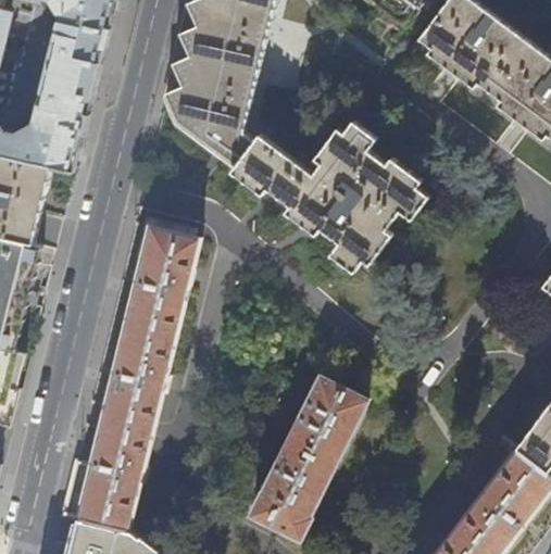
[(0,155),(50,167),(71,173),(89,97),(91,90),(113,0),(0,0),(0,155)]
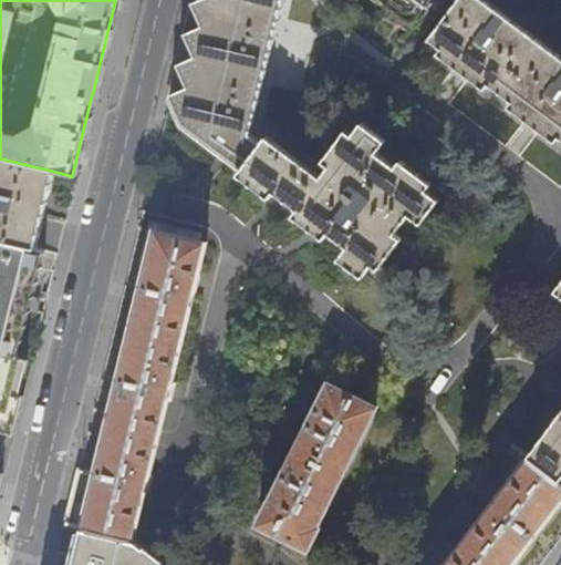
[(279,0),(197,0),(188,6),(198,27),(180,37),(191,58),(174,67),(184,89),(166,96),(178,124),(240,171),(236,177),(267,201),(271,195),(294,212),(290,218),(321,242),(326,236),(345,249),(336,262),(360,280),(370,267),(376,271),(400,240),(394,235),(407,217),(419,225),(438,201),(425,193),(430,186),(400,163),(394,170),(375,155),(385,142),(362,124),(352,137),(345,132),(322,163),(328,168),(319,180),(265,139),(260,145),(249,136),(279,0)]
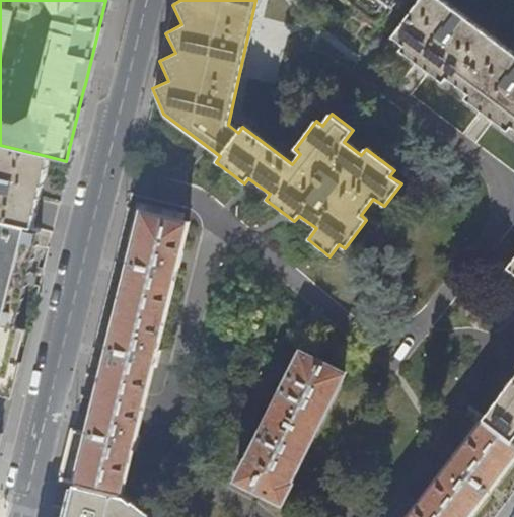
[(340,0),(377,26),(389,10),(388,9),(394,0),(340,0)]
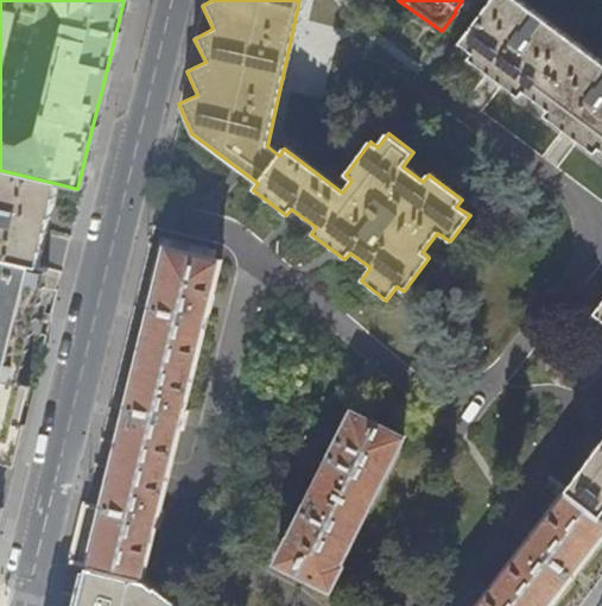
[(601,439),(562,492),(596,518),(601,509),(601,64),(588,54),(543,20),(517,0),(488,0),(457,43),(470,54),(467,60),(517,96),(521,92),(545,111),(542,115),(591,153),(596,147),(601,152),(601,298),(593,311),(601,319),(601,439)]
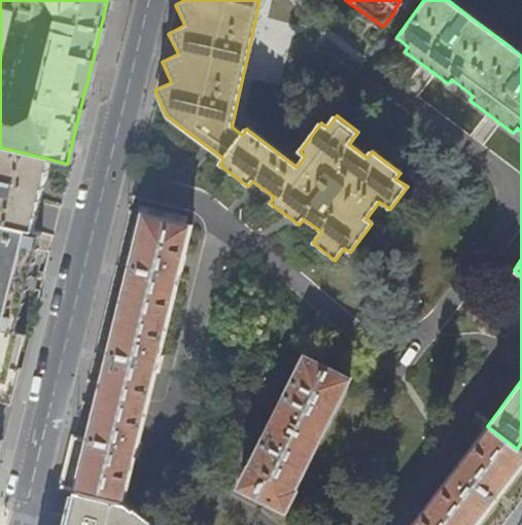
[(38,196),(47,159),(0,147),(0,223),(30,232),(38,196)]
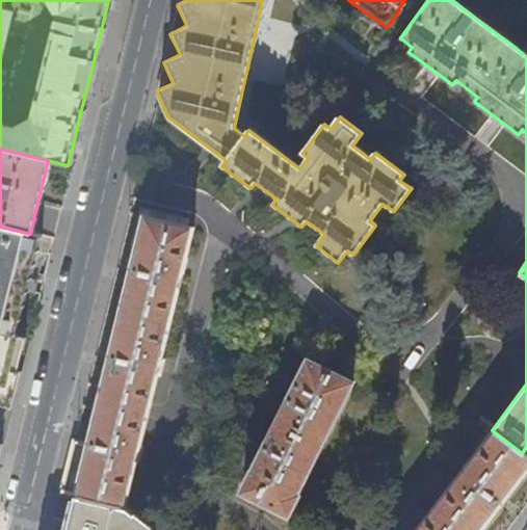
[(58,492),(74,496),(126,507),(134,513),(138,507),(131,501),(124,500),(133,461),(134,461),(137,447),(154,374),(155,374),(159,360),(158,359),(179,272),(180,272),(183,257),(190,227),(183,224),(185,217),(136,205),(127,242),(134,244),(130,261),(116,318),(97,400),(85,446),(70,443),(64,466),(58,492)]
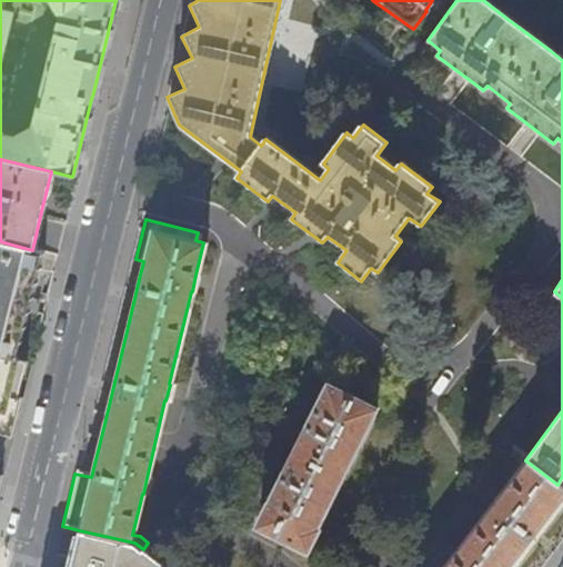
[(40,252),(32,250),(0,241),(0,356),(14,360),(29,300),(40,252)]
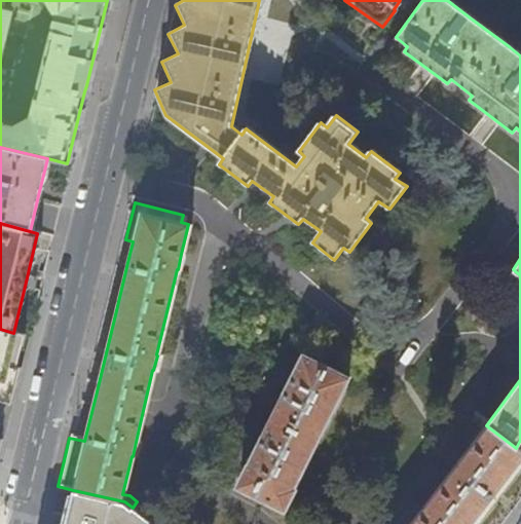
[(8,366),(15,334),(13,333),(0,329),(0,403),(8,405),(16,368),(8,366)]
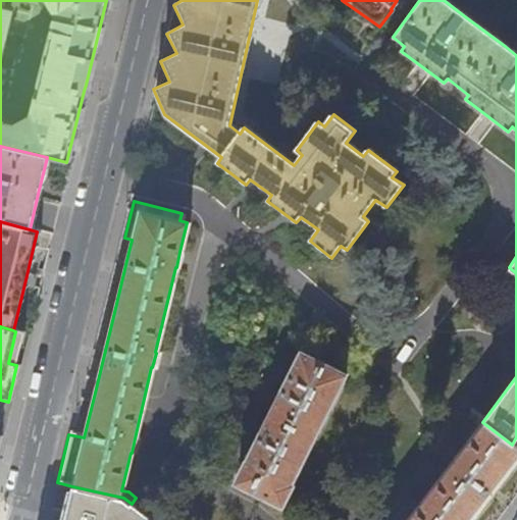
[(234,481),(280,506),(292,485),(289,483),(346,376),(302,353),(289,377),(287,376),(279,391),(281,392),(257,437),(255,436),(247,450),(249,451),(234,481)]
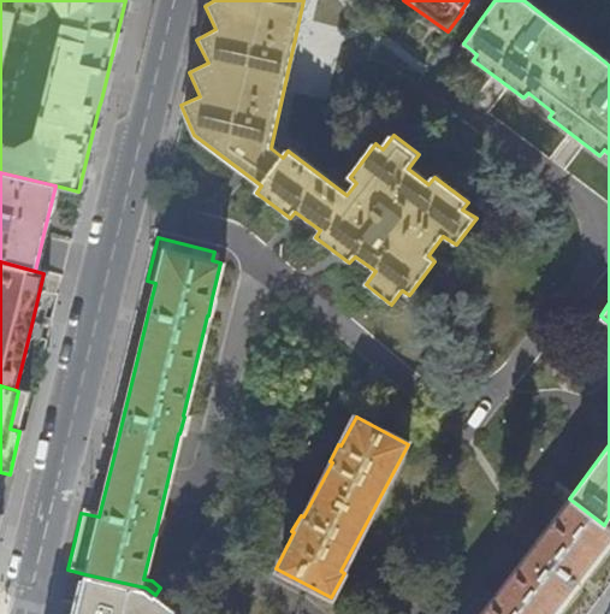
[(609,541),(609,529),(604,525),(569,499),(568,501),(552,486),(546,495),(556,503),(532,533),(539,539),(537,542),(534,539),(523,555),(525,558),(480,613),(554,613),(556,610),(609,541)]
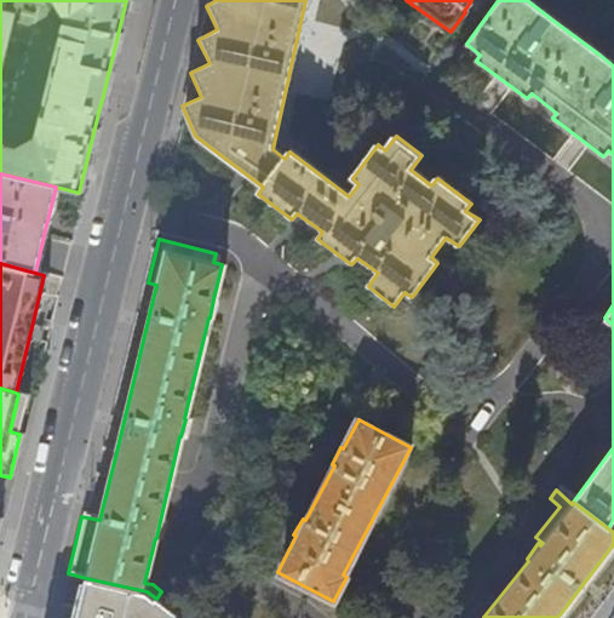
[(181,617),(156,599),(147,591),(86,578),(75,617),(181,617)]
